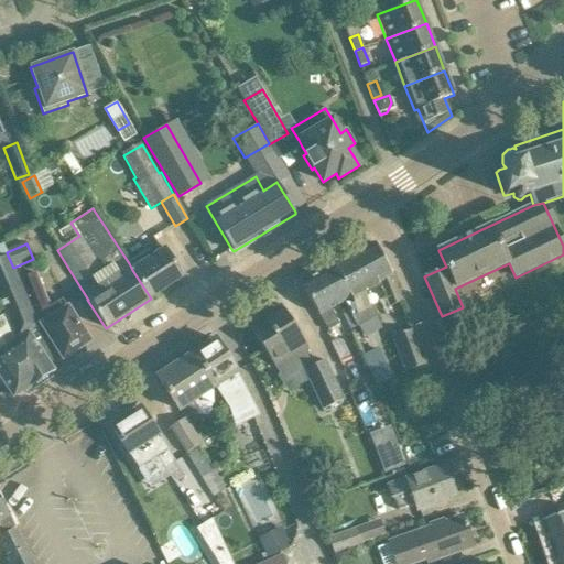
[(317,274),(337,305),(344,302),(357,325),(377,314),(372,305),(384,299),(388,308),(402,301),(392,275),(375,243),(317,274)]
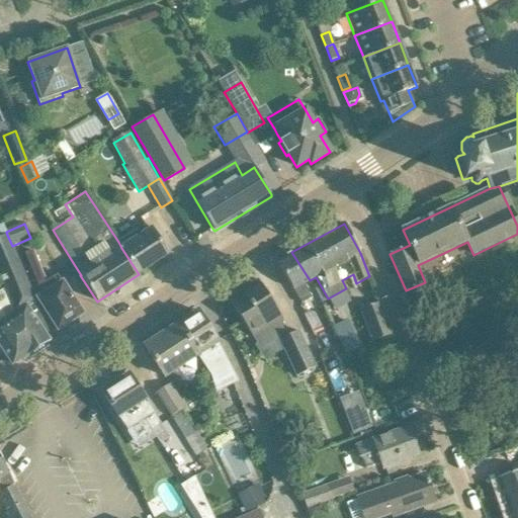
[(146,225),(118,242),(121,248),(139,274),(140,273),(168,254),(151,229),(149,230),(146,225)]
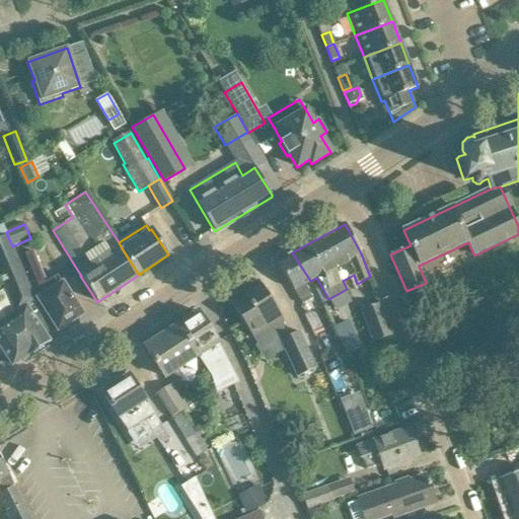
[(0,347),(12,366),(49,342),(51,340),(34,302),(17,257),(12,246),(7,235),(0,237),(0,278),(2,284),(0,285),(0,347)]
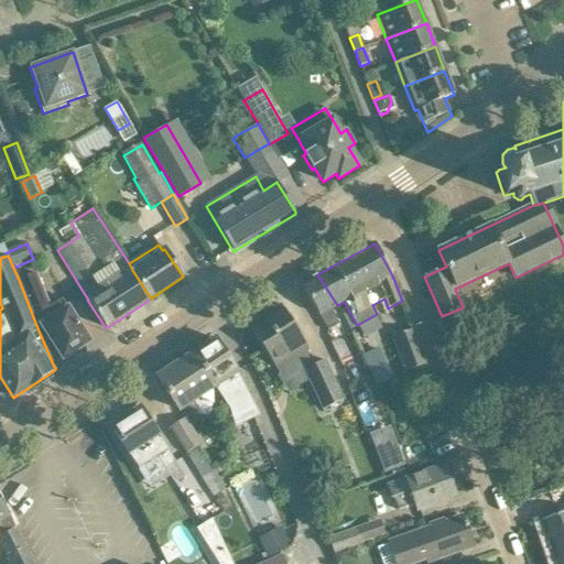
[(32,274),(19,280),(38,328),(42,326),(63,359),(89,342),(62,300),(47,310),(32,274)]
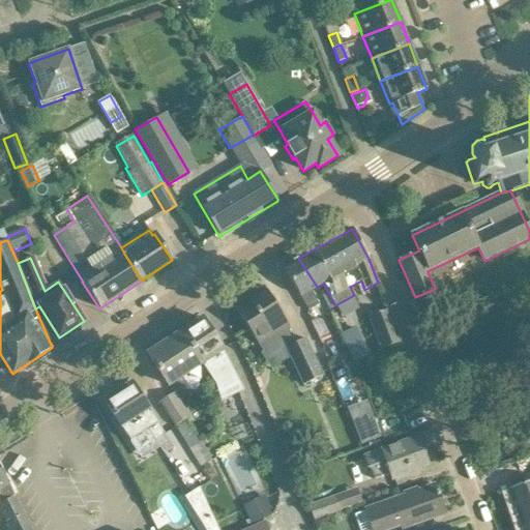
[(312,290),(317,287),(298,258),(294,260),(283,267),(308,311),(320,304),(312,290)]
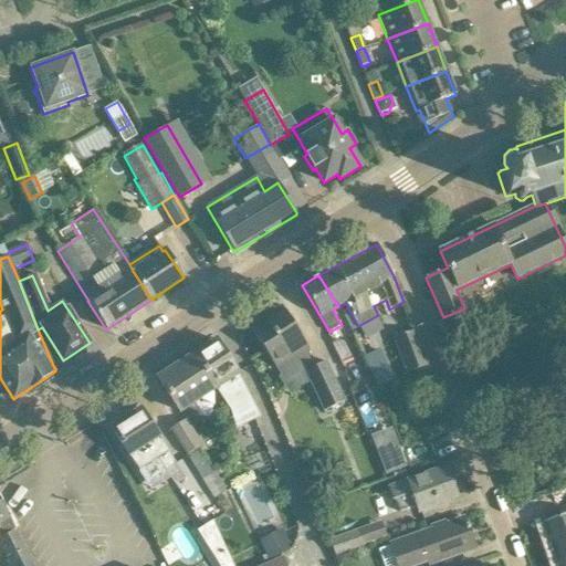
[(252,325),(250,327),(275,368),(276,367),(273,362),(285,354),(290,359),(308,347),(285,312),(273,320),(270,314),(268,316),(262,313),(251,321),(252,325)]
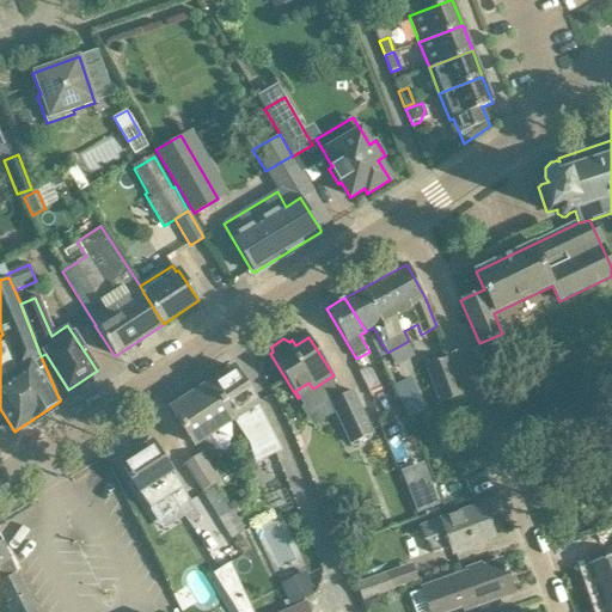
[(463,396),(448,357),(427,366),(441,404),(463,396)]
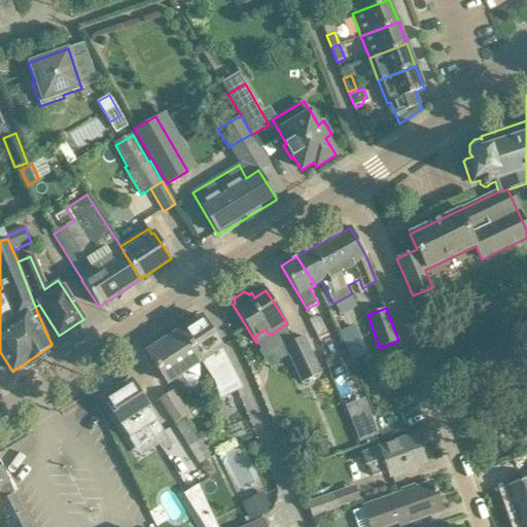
[(319,343),(340,334),(339,332),(328,311),(309,320),(319,343)]
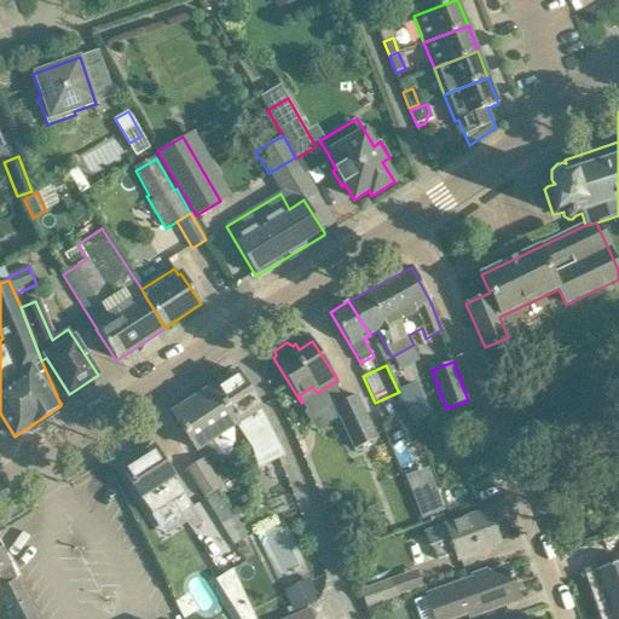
[(284,457),(260,408),(237,372),(212,388),(236,424),(250,446),(258,470),(284,457)]
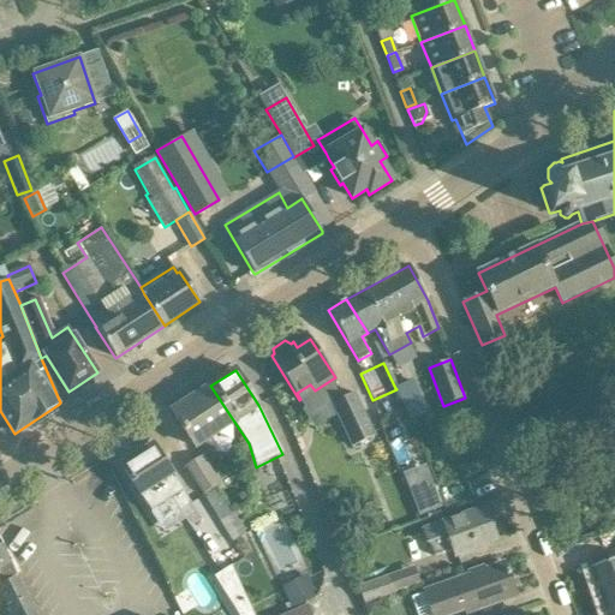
[(396,389),(404,405),(410,418),(425,410),(411,380),(395,388),(396,389)]
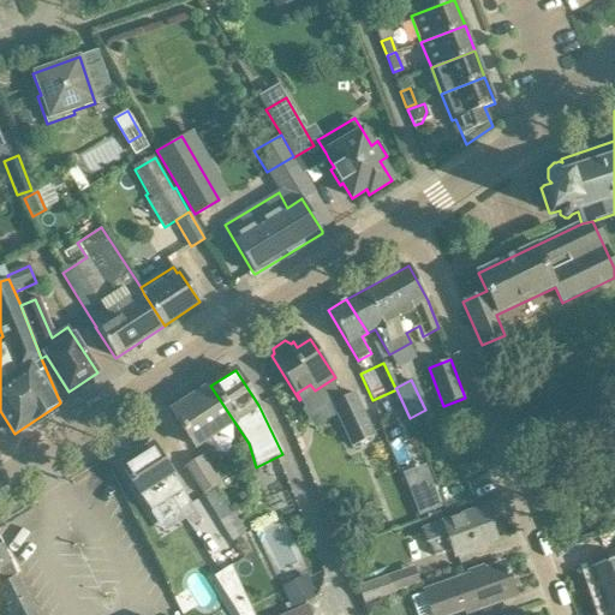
[(195,447),(234,422),(210,386),(172,412),(195,447)]
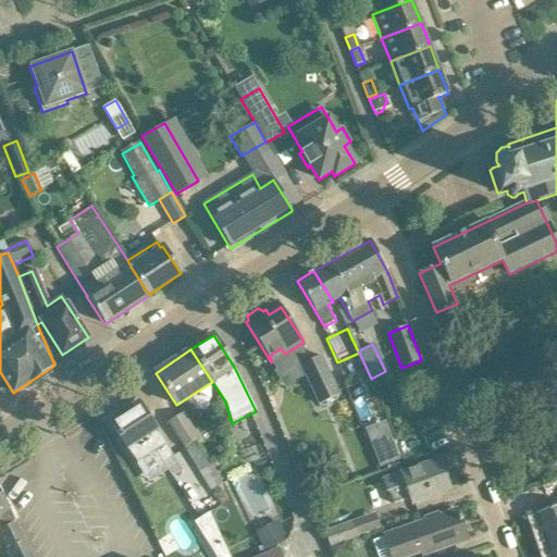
[(321,355),(299,364),(318,405),(339,395),(321,355)]
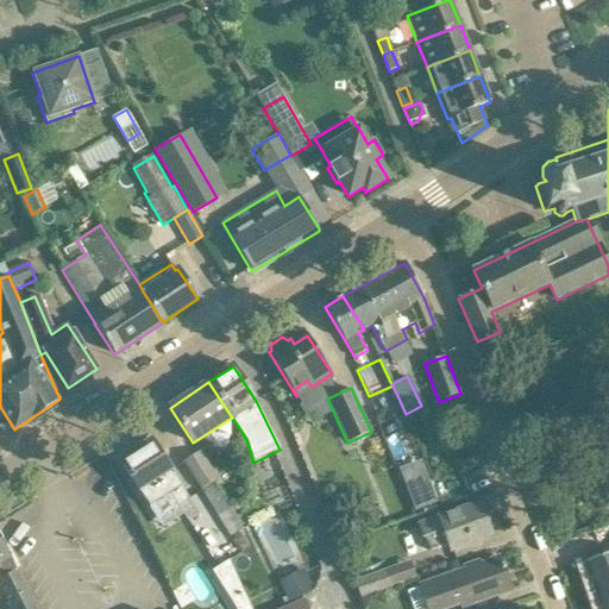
[(188,497),(171,472),(152,441),(120,462),(139,493),(140,491),(150,507),(170,495),(196,538),(179,548),(186,559),(207,546),(214,558),(228,550),(215,531),(199,491),(188,497)]
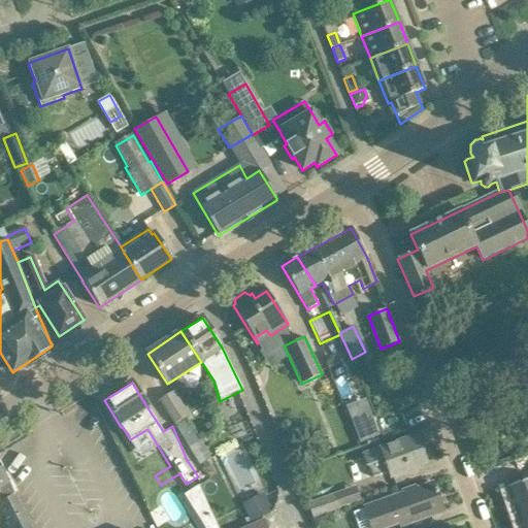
[(158,399),(194,456),(200,465),(210,459),(184,418),(189,415),(173,390),(158,399)]
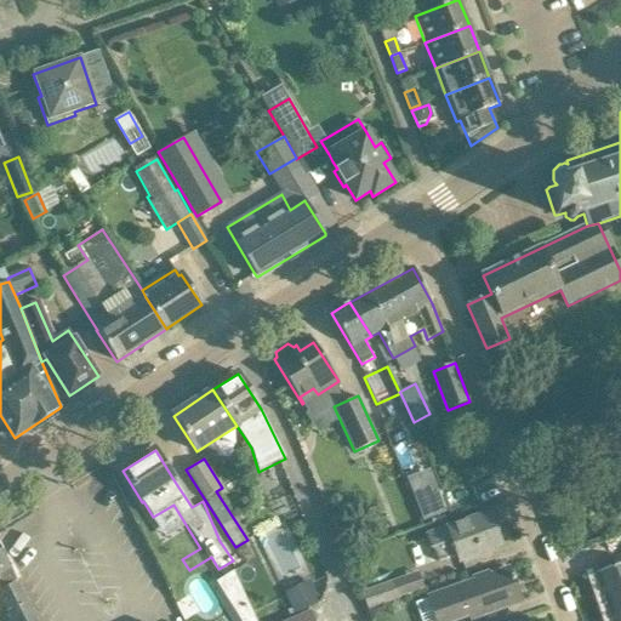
[(460,560),(501,546),(489,514),(428,536),(438,563),(457,556),(460,560)]
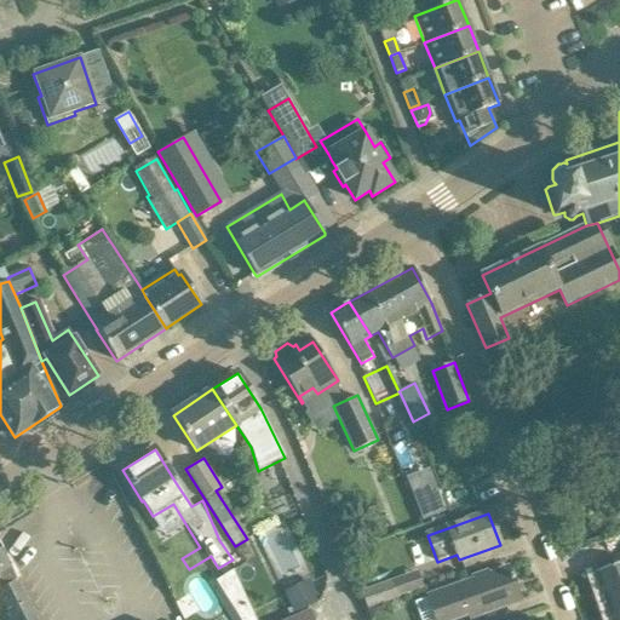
[(17,580),(11,567),(0,547),(0,577),(6,586),(17,580)]
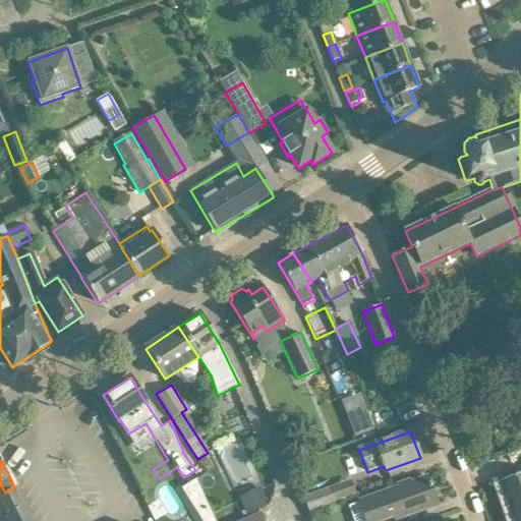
[(520,520),(520,473),(499,481),(513,520),(520,520)]
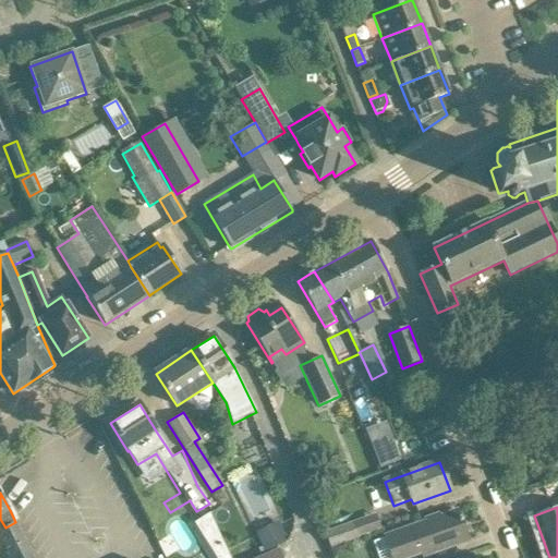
[(459,518),(457,511),(386,537),(392,557),(403,557),(422,552),(424,556),(468,541),(461,522),(462,522),(461,518),(459,518)]
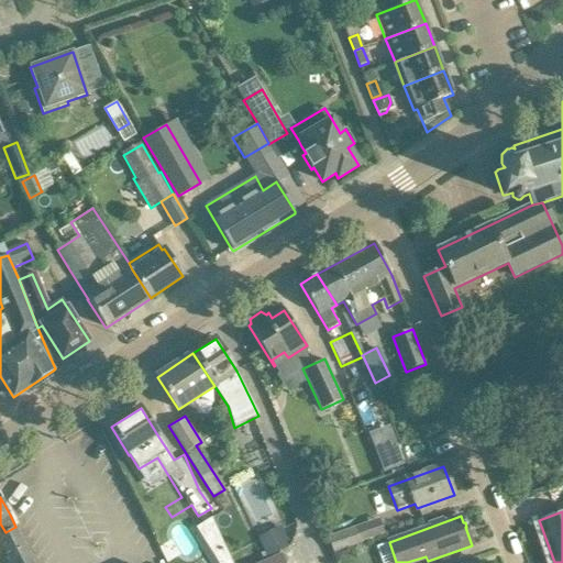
[(232,562),(212,518),(196,528),(218,562),(232,562)]
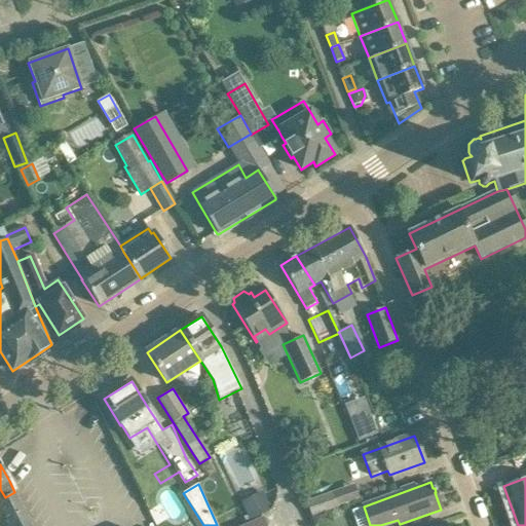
[(353,484),(306,501),(311,517),(360,499),(353,484)]
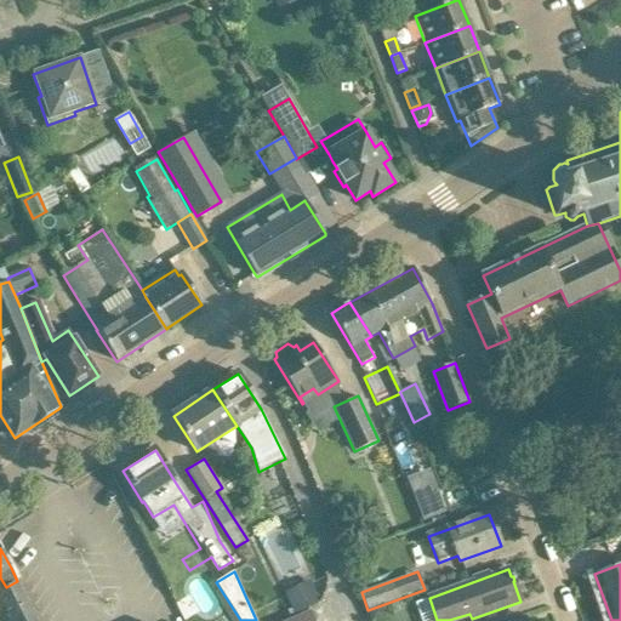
[(36,620),(17,581),(6,587),(0,591),(0,596),(12,620),(36,620)]
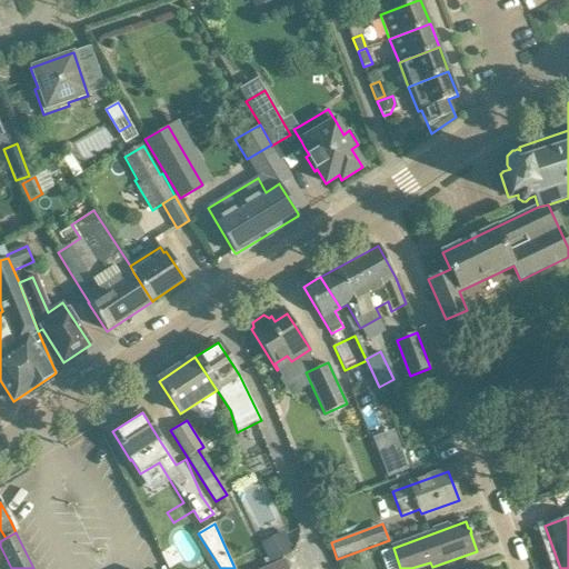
[(287,533),(262,539),(268,560),(291,555),(287,533)]
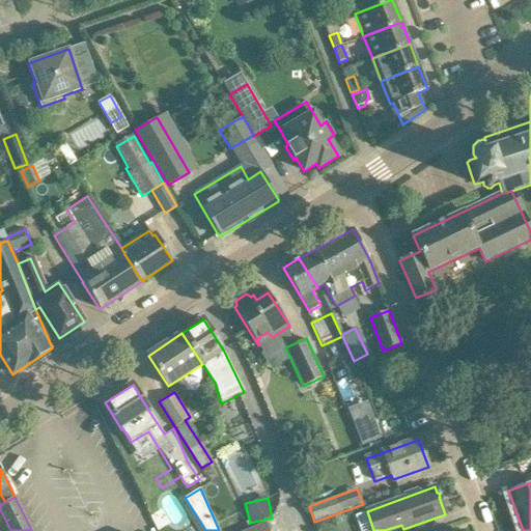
[(273,530),(270,520),(242,530),(273,530)]
